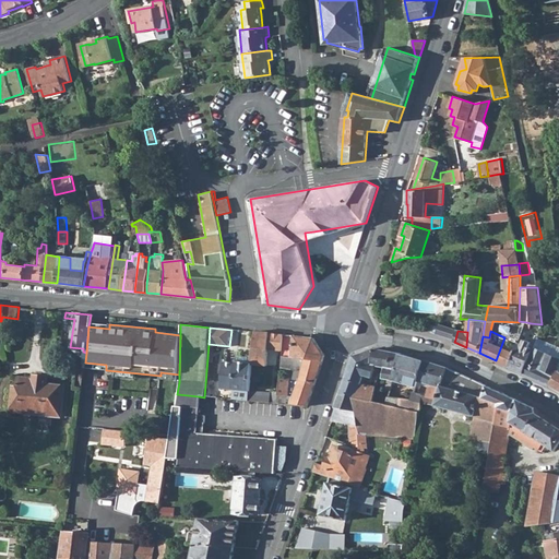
[(251,353),(251,364),(252,365),(266,367),(268,351),(282,352),(283,335),(254,332),(253,352),(251,353)]
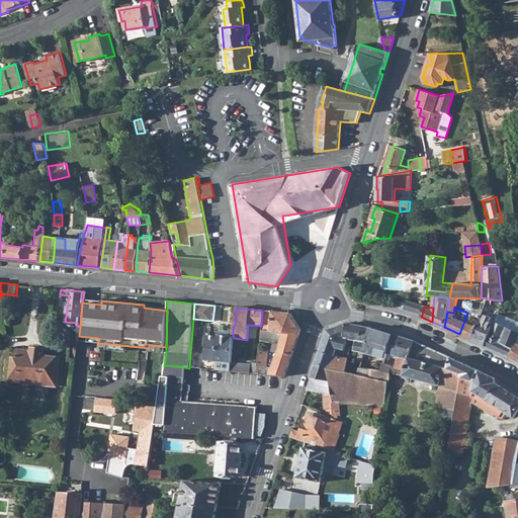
[(471,339),(486,345),(494,324),(490,322),(492,317),(494,312),(488,310),(487,316),(486,315),(484,320),(480,318),(471,339)]
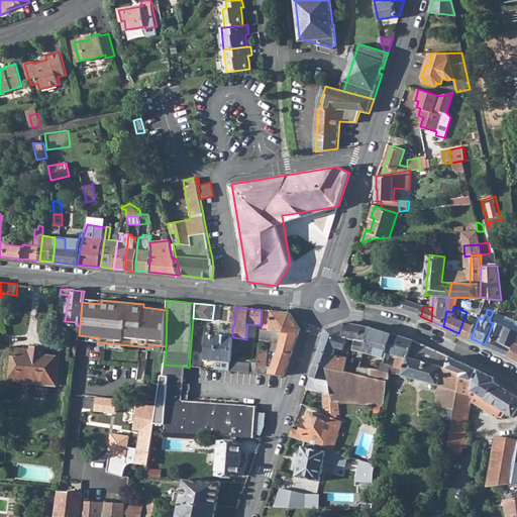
[(261,325),(261,329),(298,334),(300,329),(290,313),(262,310),(261,325)]
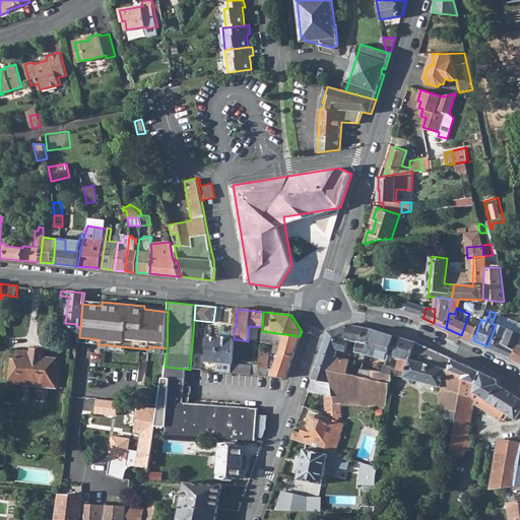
[(461,335),(473,340),(481,319),(469,314),(461,335)]
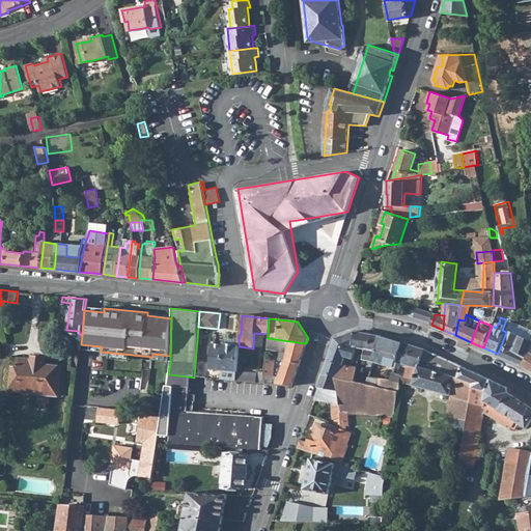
[(498,354),(524,365),(530,352),(530,351),(530,339),(506,329),(506,332),(498,354)]
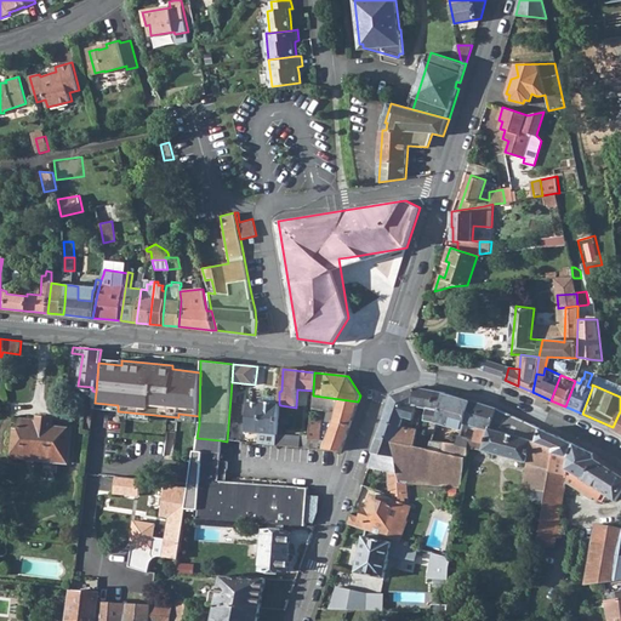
[(415,388),(403,392),(402,406),(408,409),(409,404),(417,406),(415,414),(420,415),(421,408),(428,409),(425,421),(437,423),(444,393),(415,388)]
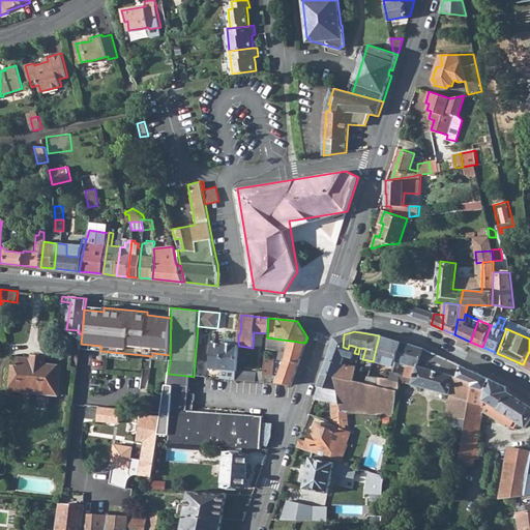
[(334,339),(318,386),(336,389),(339,411),(347,412),(393,416),(396,391),(398,390),(379,386),(367,384),(364,383),(354,381),(356,372),(356,366),(352,365),(353,361),(357,361),(359,354),(358,354),(354,353),(356,347),(349,345),(348,349),(343,347),(344,334),(334,339)]
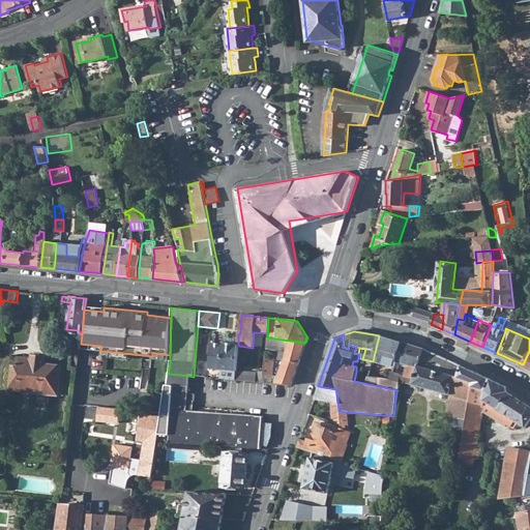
[(379,335),(373,361),(394,367),(396,361),(402,342),(384,336),(379,335)]
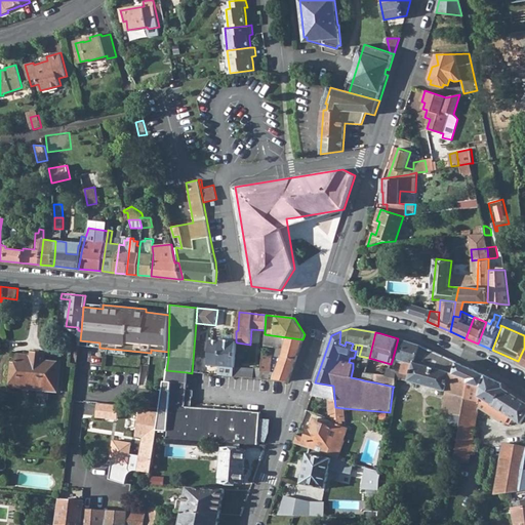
[(265,334),(264,346),(277,347),(277,356),(281,357),(281,366),(294,367),(303,339),(265,334)]
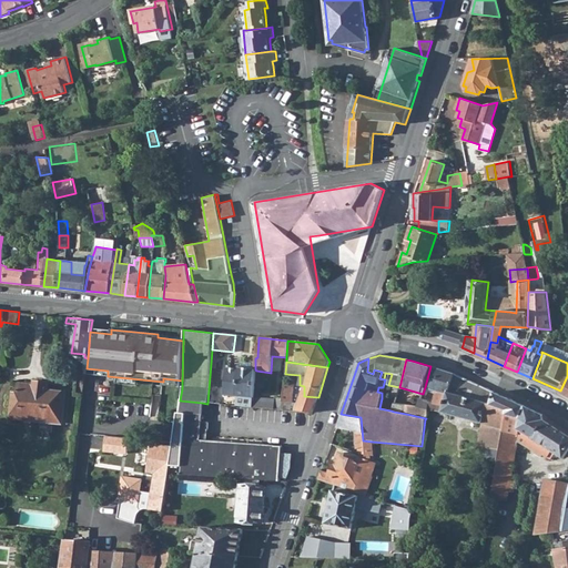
[(430,366),(425,387),(437,392),(435,404),(444,407),(454,374),(430,366)]
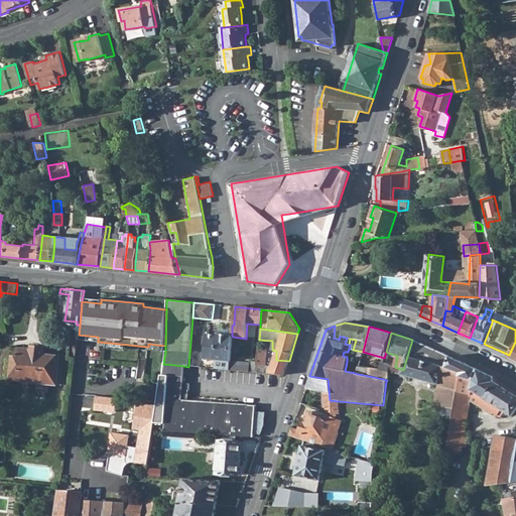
[(218,336),(207,335),(205,360),(215,360),(231,362),(233,339),(233,337),(232,336),(228,336),(218,335),(218,336)]
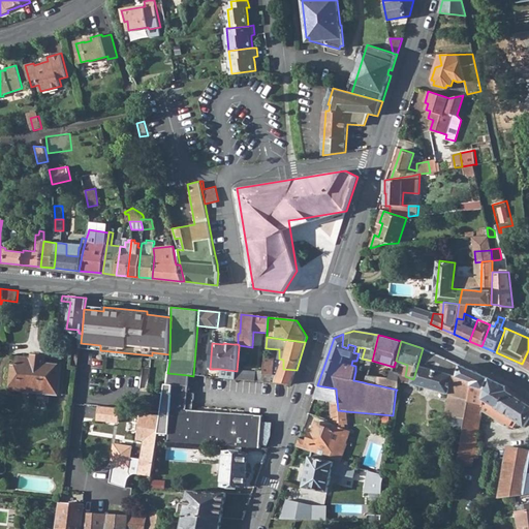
[(399,374),(399,380),(404,382),(456,396),(450,416),(465,421),(468,406),(471,387),(473,382),(458,377),(460,366),(423,348),(413,379),(405,376),(399,374)]
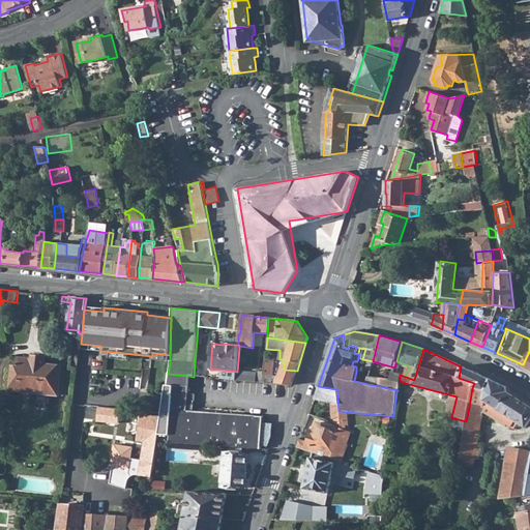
[(12,366),(10,390),(58,395),(61,365),(45,363),(45,361),(45,358),(43,358),(42,356),(41,355),(37,354),(35,356),(35,357),(33,357),(33,359),(19,358),(19,360),(18,366),(12,366)]
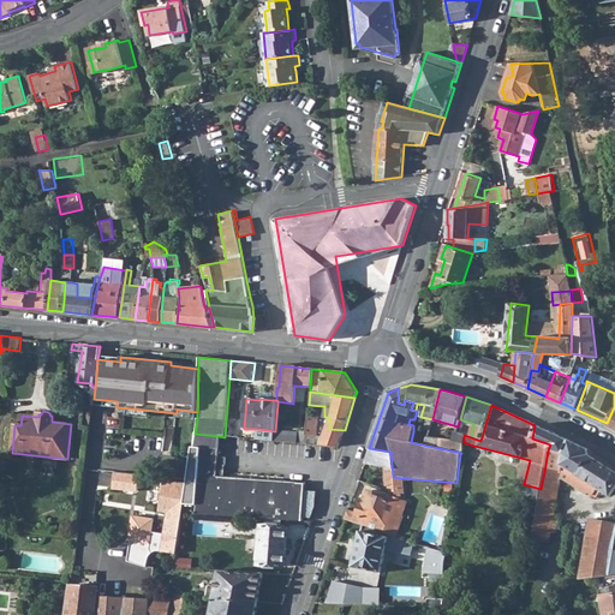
[(306,433),(306,445),(308,445),(312,445),(339,447),(341,439),(324,437),(316,436),(317,416),(308,415),(306,433)]
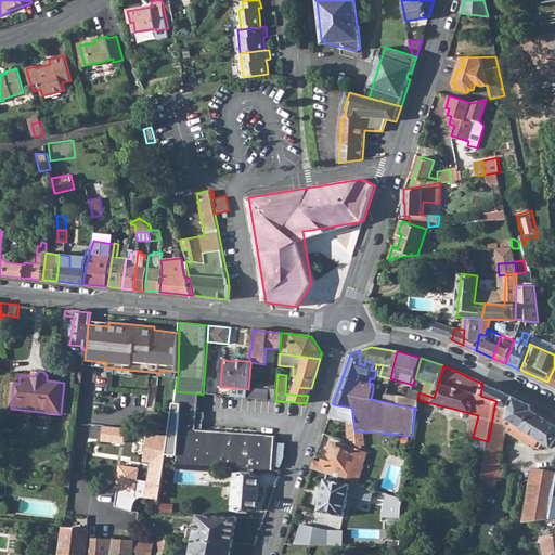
[(514,398),(482,384),(480,396),(497,401),(494,407),(510,412),(514,398)]
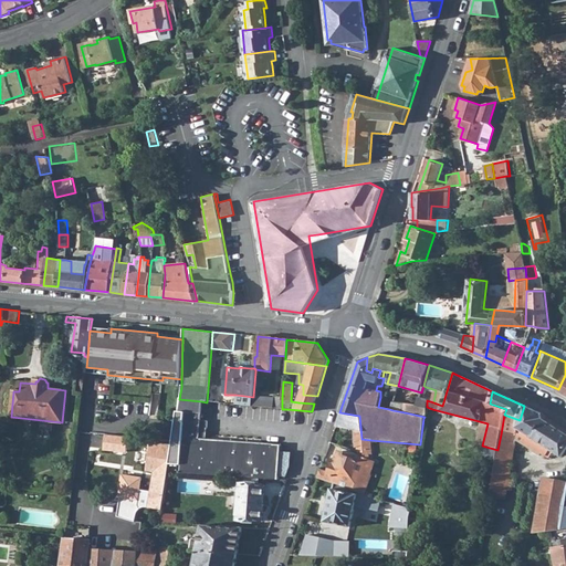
[(236,395),(236,405),(252,406),(253,397),(236,395)]
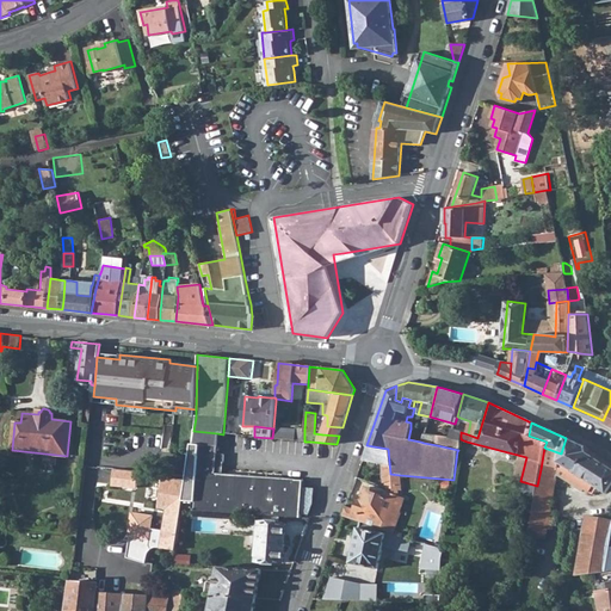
[(327,426),(322,434),(339,436),(343,427),(327,426)]
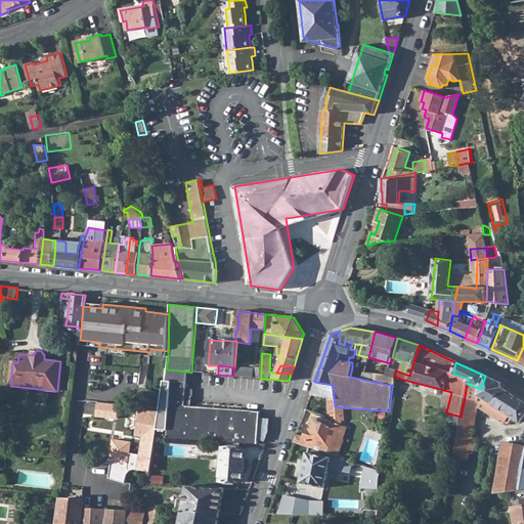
[(234,367),(233,376),(253,378),(253,374),(254,369),(234,367)]
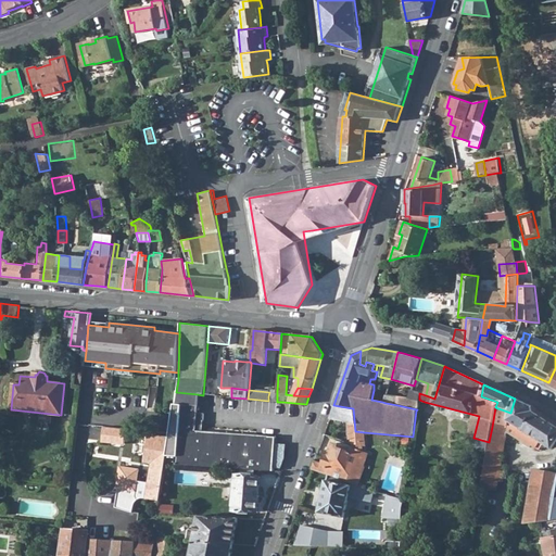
[(374,390),(371,400),(382,402),(383,394),(376,393),(376,390),(374,390)]
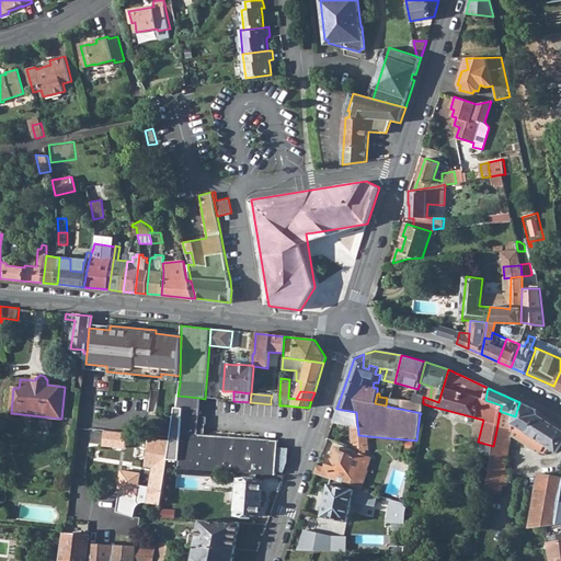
[(271,400),(271,404),(279,405),(279,395),(272,395),(272,396),(271,400)]
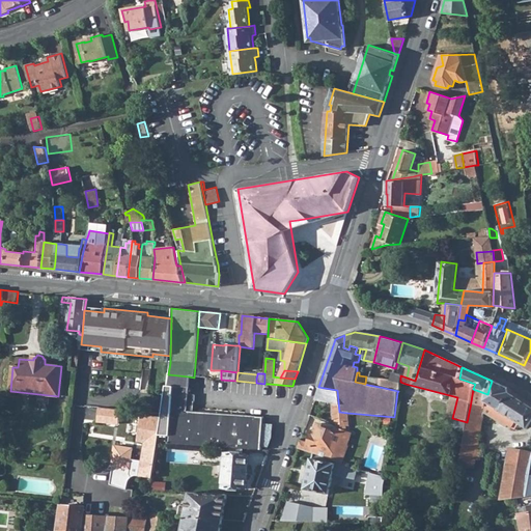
[(162,418),(158,443),(179,445),(240,449),(261,451),(264,420),(264,418),(193,412),(194,401),(187,400),(189,376),(168,374),(167,383),(165,398),(162,418)]
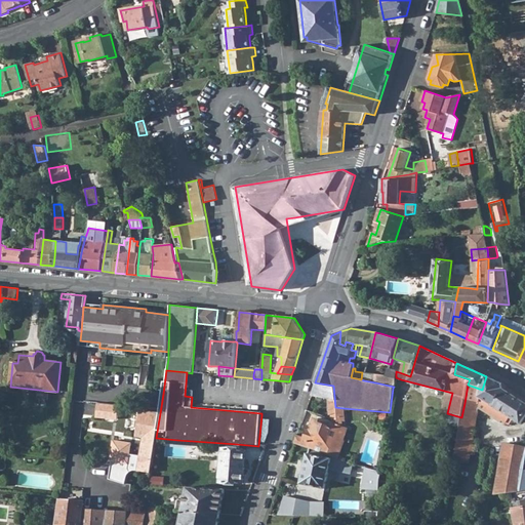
[(377,375),(375,382),(394,387),(395,385),(396,377),(396,371),(389,370),(388,376),(377,375)]
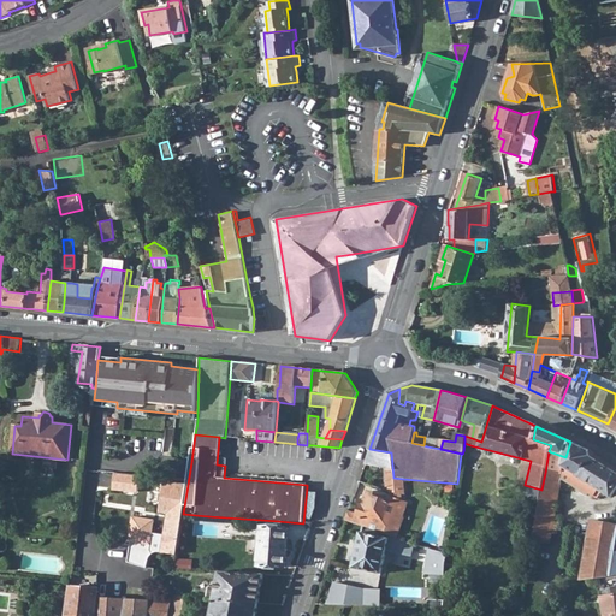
[(430,439),(427,446),(440,449),(443,440),(430,439)]
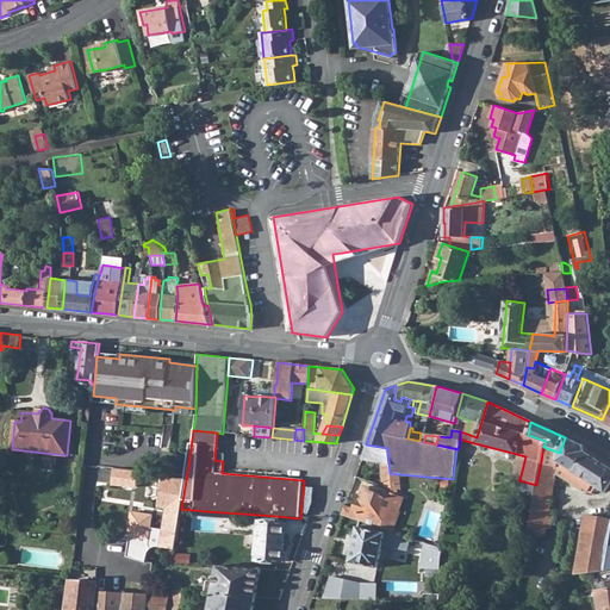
[(543,447),(540,468),(556,472),(554,485),(561,486),(566,480),(564,478),(568,468),(573,471),(585,452),(584,452),(583,446),(565,437),(560,453),(543,447)]
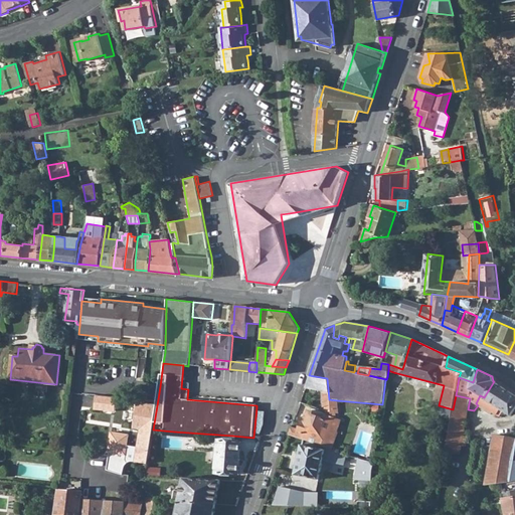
[(309,375),(305,388),(322,391),(323,402),(326,402),(327,411),(331,411),(330,408),(329,399),(327,378),(309,375)]
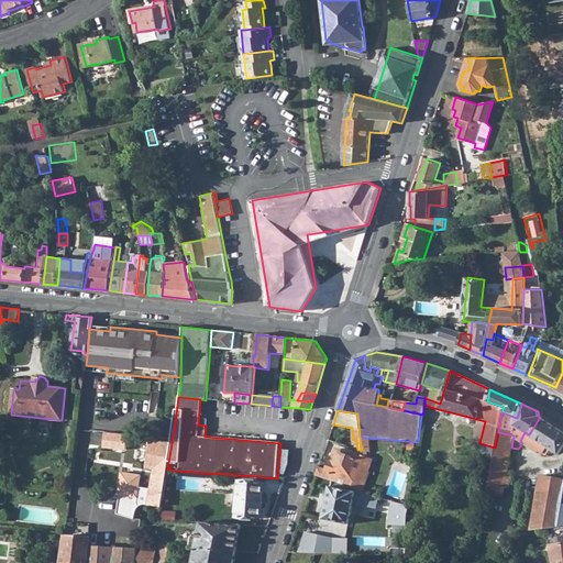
[(520,441),(522,443),(537,452),(538,451),(545,455),(550,449),(559,453),(562,446),(562,428),(554,423),(553,426),(540,417),(529,434),(525,432),(520,441)]
